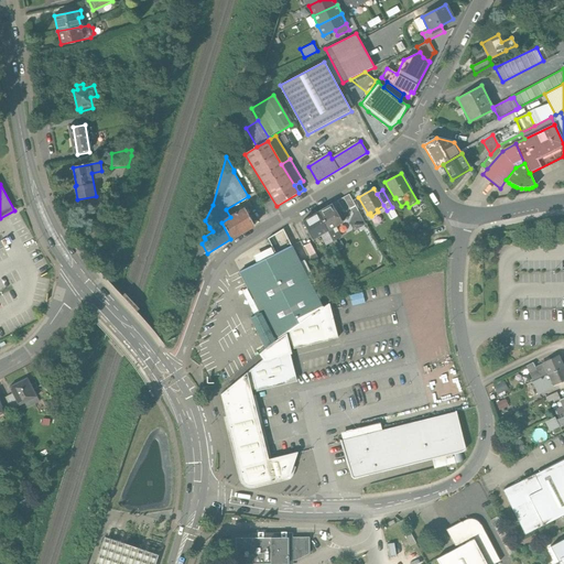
[(358,212),(349,195),(337,202),(344,213),(349,209),(353,215),(358,212)]
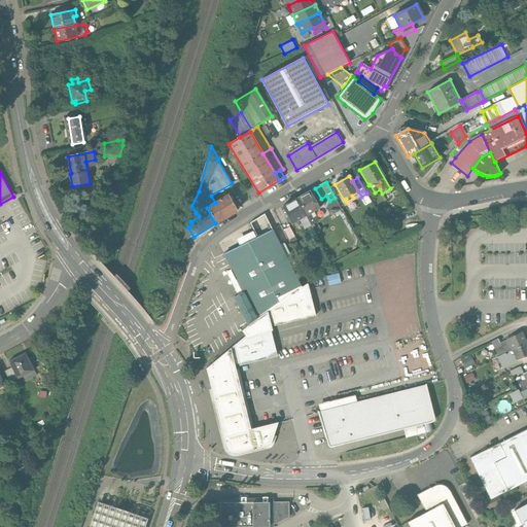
[(310,191),(297,199),(311,225),(319,221),(316,216),(313,217),(310,212),(319,207),(310,191)]
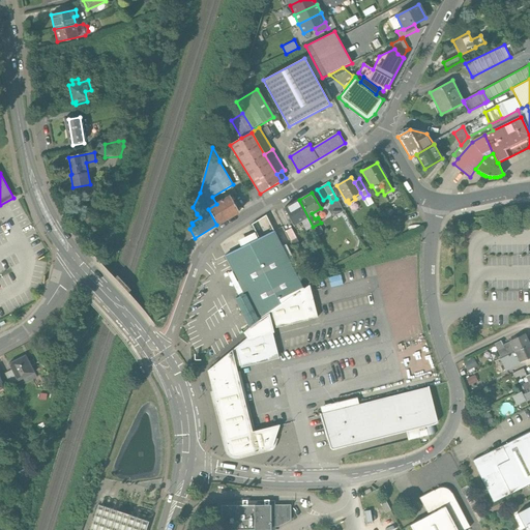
[(239,212),(230,196),(216,204),(208,209),(216,225),(239,212)]
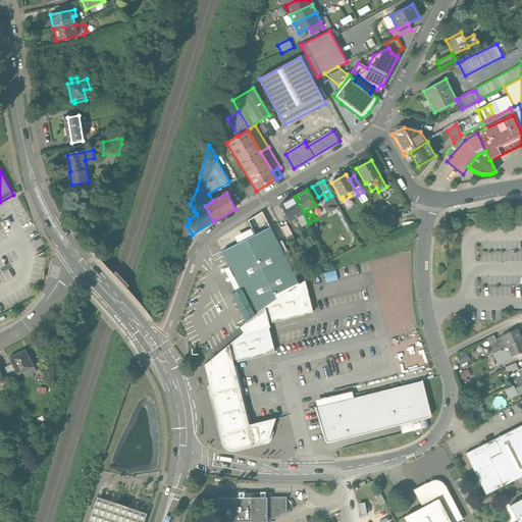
[(295,197),(280,205),(290,221),(298,216),(304,226),(308,223),(295,197)]
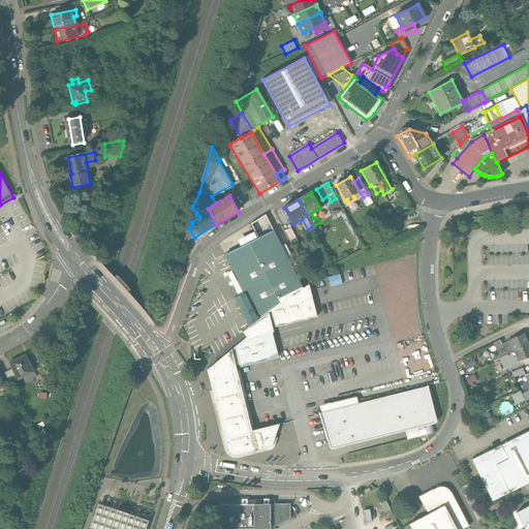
[(266,215),(251,224),(258,239),(273,230),(273,231),(274,231),(266,216),(266,215)]
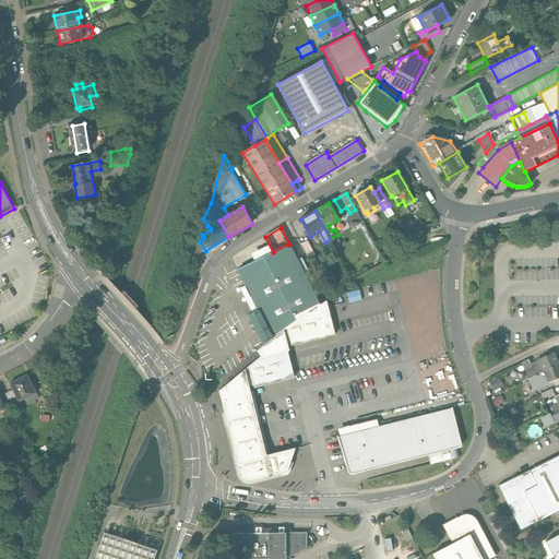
[(307,241),(301,244),(307,256),(313,252),(307,241)]
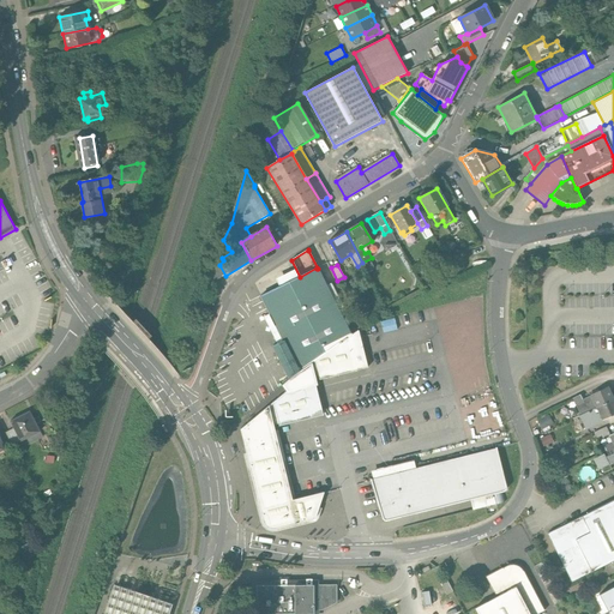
[(283,341),(300,372),(351,336),(338,309),(343,307),(331,284),(326,287),(318,269),(317,269),(317,268),(300,277),(290,281),(272,290),(260,296),(265,305),(283,341)]
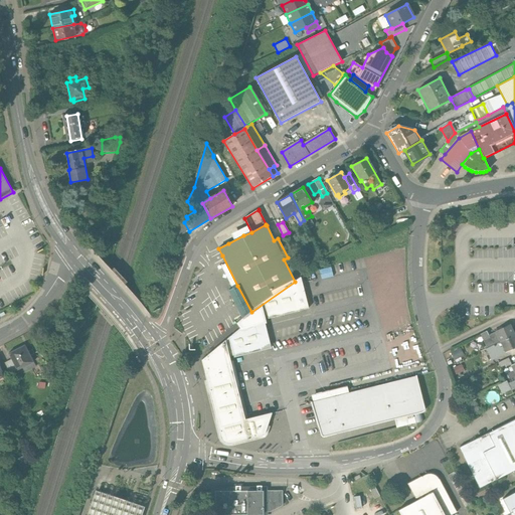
[(301,277),(251,312),(242,319),(237,323),(241,327),(225,340),(229,356),(271,348),(264,318),(268,317),(268,319),(308,309),(301,277)]
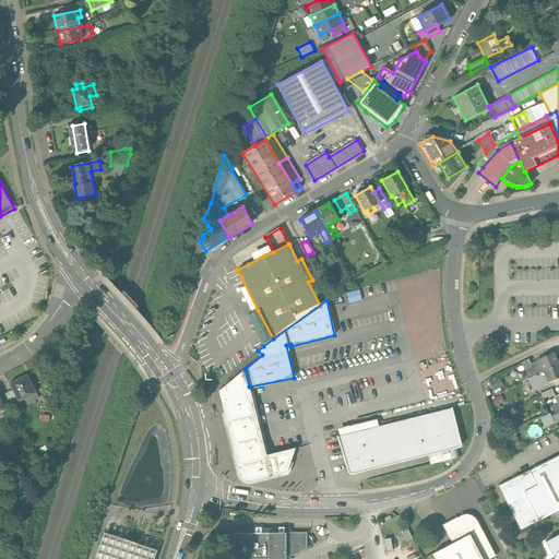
[(273,339),(258,310),(253,313),(248,316),(251,320),(263,346),(273,339)]
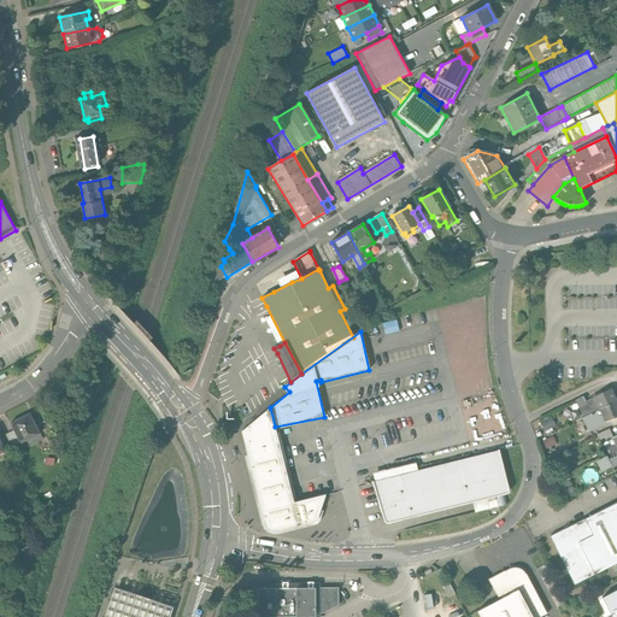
[(610,391),(583,403),(586,406),(579,410),(582,417),(616,403),(610,391)]
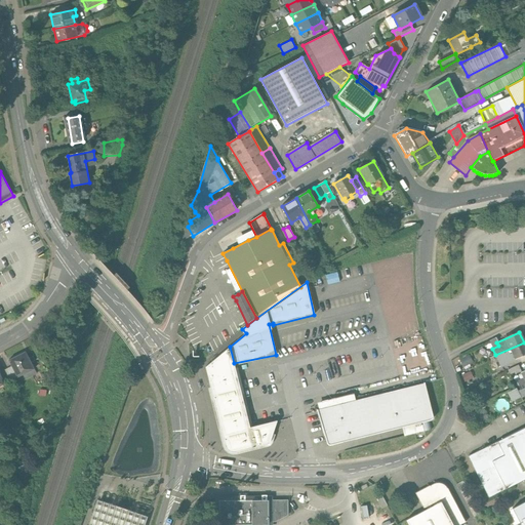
[(495,355),(494,356),(499,367),(516,360),(515,359),(524,353),(524,345),(524,342),(495,355)]
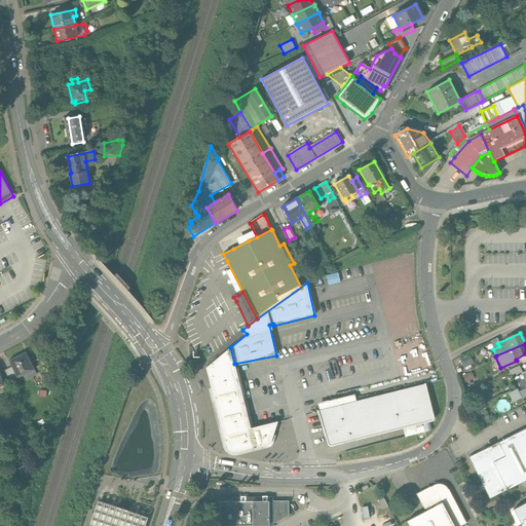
[(277,421),(251,428),(242,395),(234,364),(230,347),(205,368),(214,400),(225,446),(227,449),(229,452),(233,453),(236,453),(267,445),(269,444),(270,443),(277,421)]
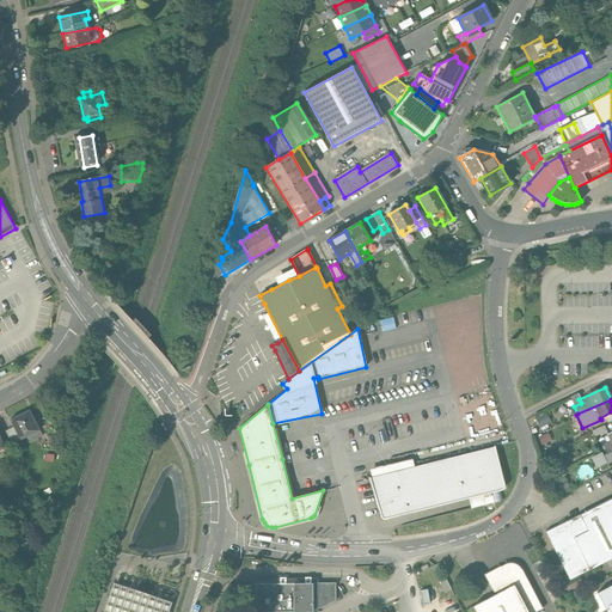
[(30,410),(11,420),(22,439),(40,429),(30,410)]
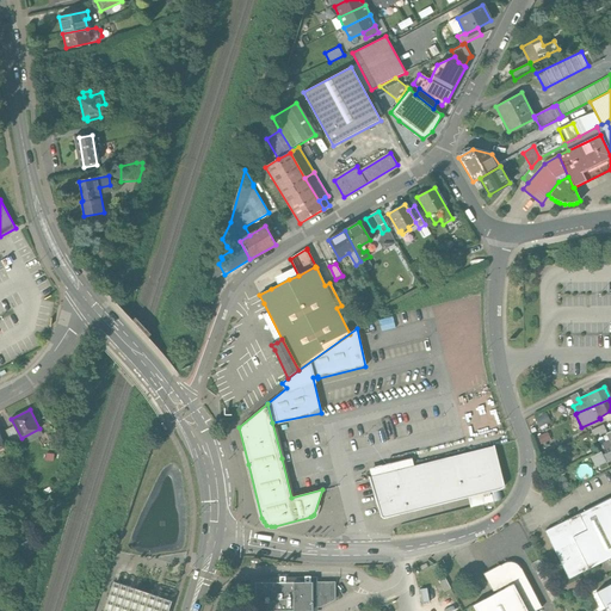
[(603,425),(591,431),(593,437),(606,431),(603,425)]
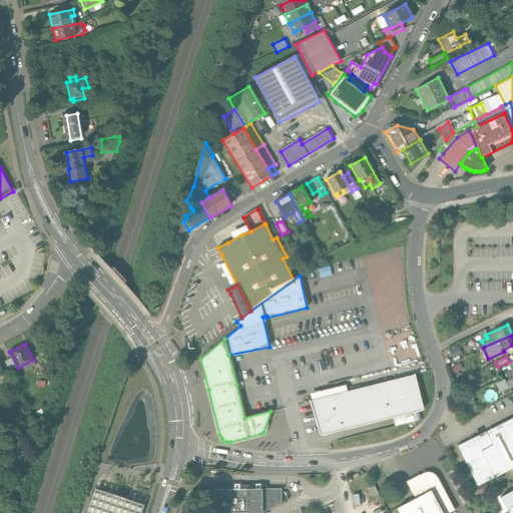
[(347,392),(331,396),(330,393),(324,395),(325,397),(312,401),(311,401),(310,400),(309,401),(312,410),(320,434),(321,435),(323,436),(380,421),(381,421),(393,418),(421,411),(422,411),(423,410),(423,408),(415,374),(414,374),(414,375),(347,392)]
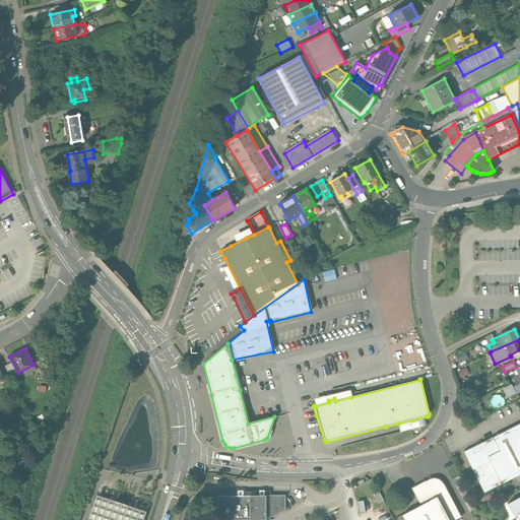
[(314,399),(316,406),(329,402),(328,400),(334,398),(335,401),(351,397),(350,390),(314,399)]
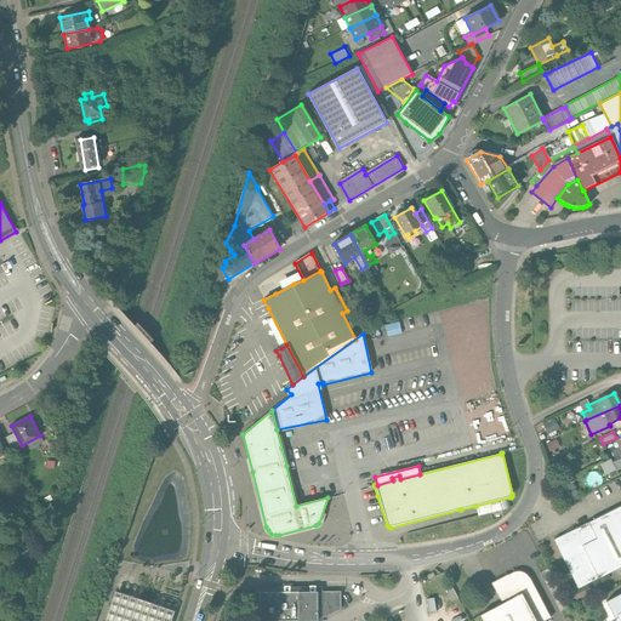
[(571,479),(558,484),(564,500),(577,495),(571,479)]
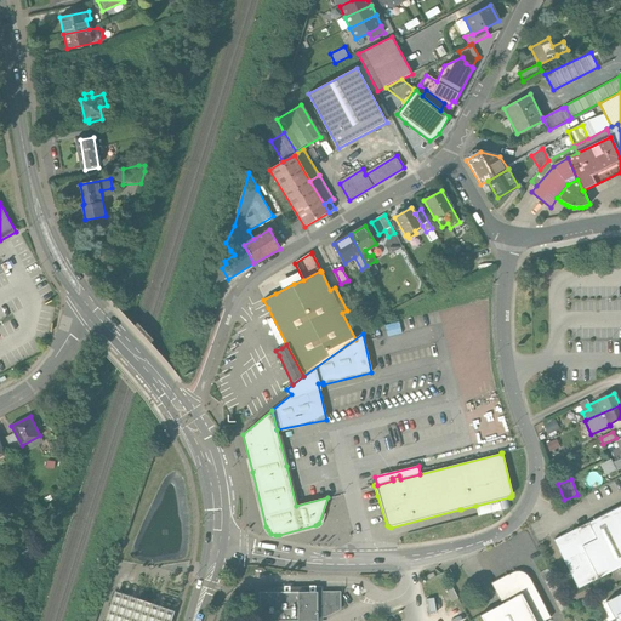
[(510,497),(476,506),(478,517),(512,507),(510,497)]
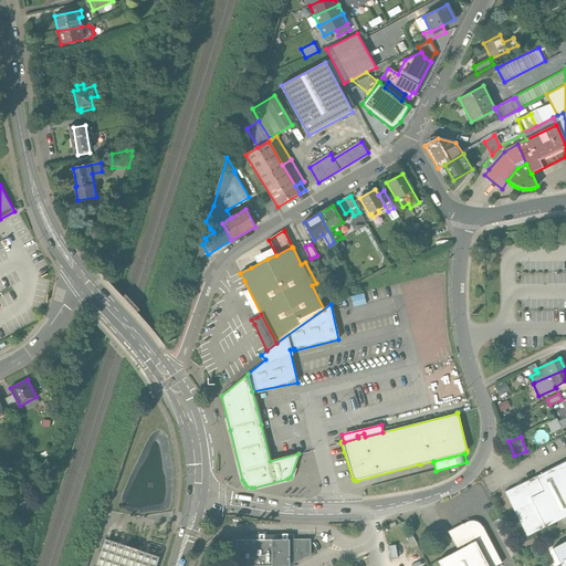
[(565,461),(504,492),(526,537),(565,516),(565,461)]
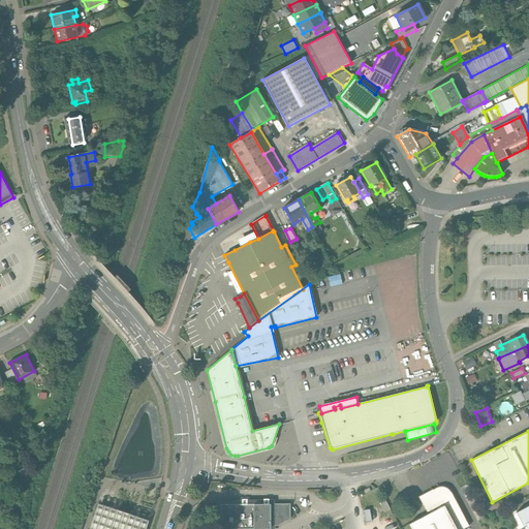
[(442,487),(439,487),(436,488),(433,490),(418,497),(428,515),(409,524),(411,528),(464,528),(469,526),(450,492),(449,490),(447,489),(444,487),(442,487)]
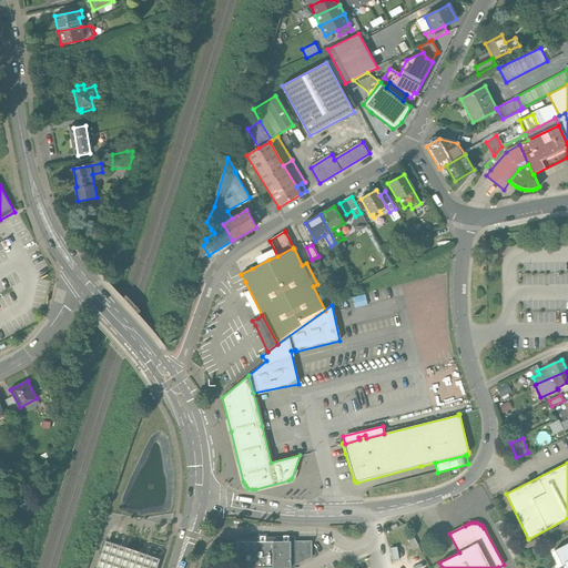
[(418,547),(413,536),(407,538),(413,550),(418,547)]
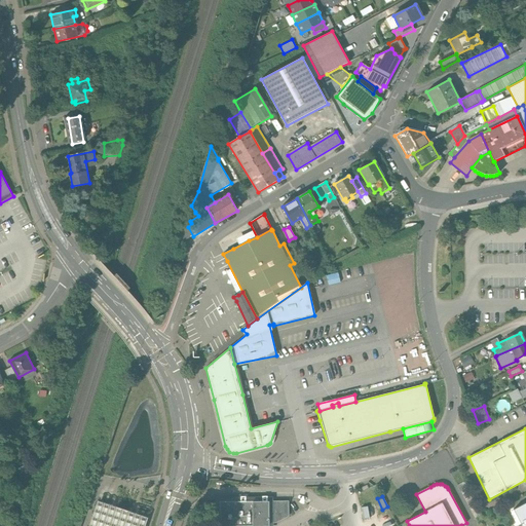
[(288,501),(267,501),(267,499),(262,500),(262,501),(246,501),(246,500),(240,500),(240,501),(220,502),(220,516),(220,525),(234,525),(235,525),(237,525),(268,525),(268,523),(275,523),(289,516),(288,501)]
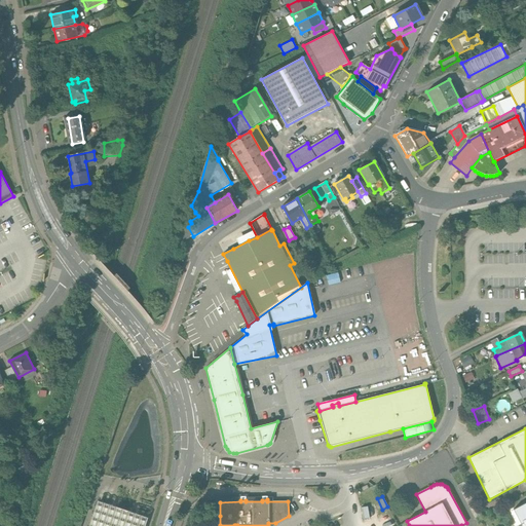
[(144,525),(147,518),(127,511),(128,511),(116,506),(116,508),(97,500),(87,525),(144,525)]
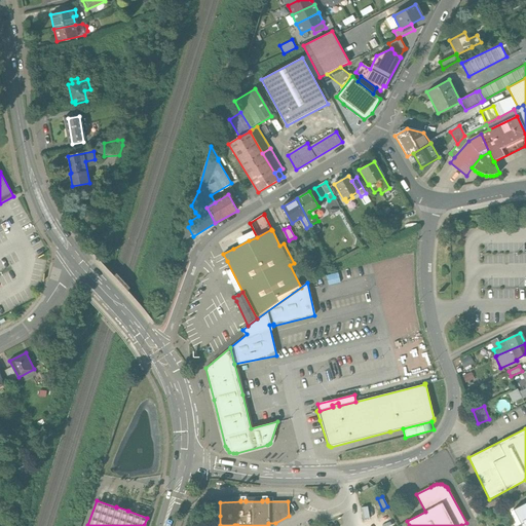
[(525,525),(525,502),(514,510),(522,525),(525,525)]
